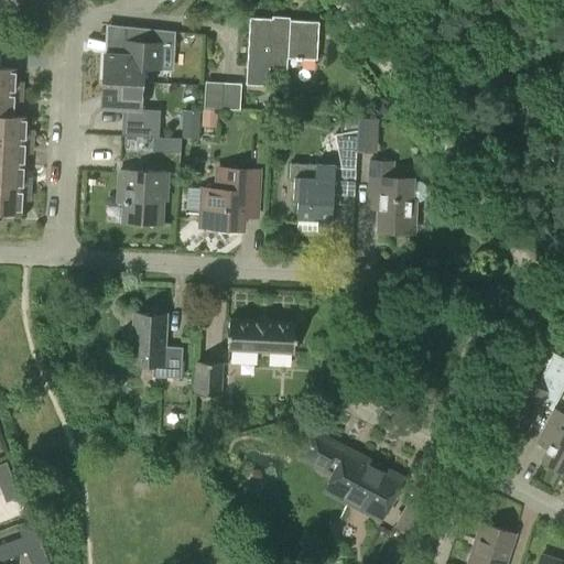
[(290,22),(271,21),(271,19),(250,17),(246,85),(268,86),(269,64),(282,64),(282,56),(288,56),(288,57),(317,60),(320,21),(290,19),(290,22)]
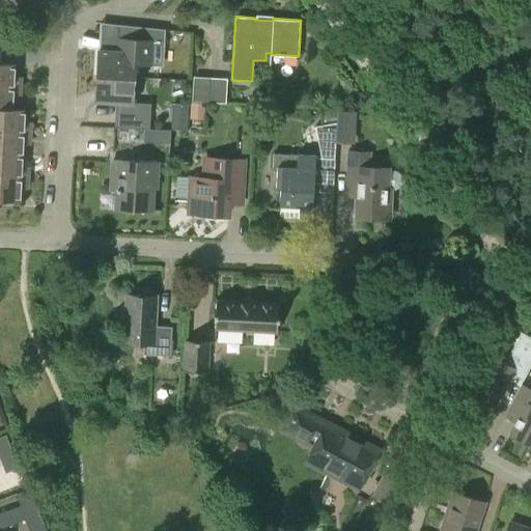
[(101,77),(131,79),(132,63),(142,63),(143,39),(118,37),(117,51),(99,50),(98,77),(100,78),(101,77)]
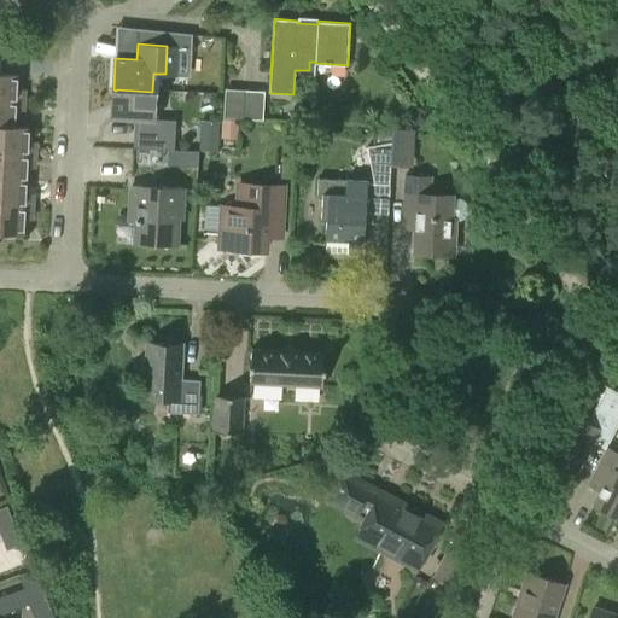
[(0,100),(24,101),(25,94),(19,93),(16,89),(17,75),(0,74),(0,100)]
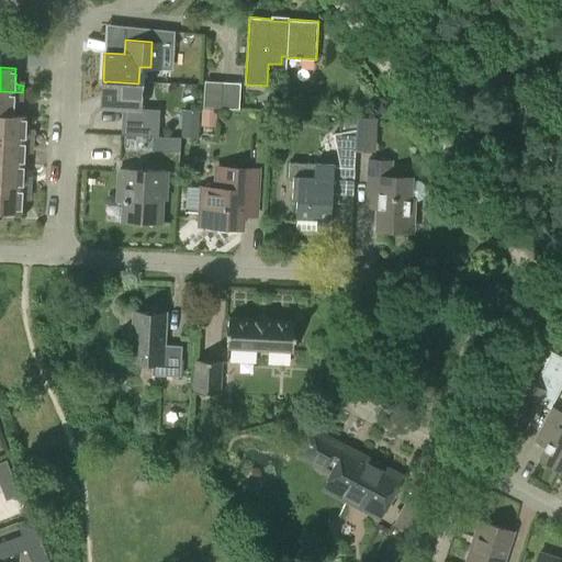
[(138,83),(107,81),(105,82),(104,107),(123,108),(123,122),(158,124),(159,110),(141,108),(142,83),(138,83)]
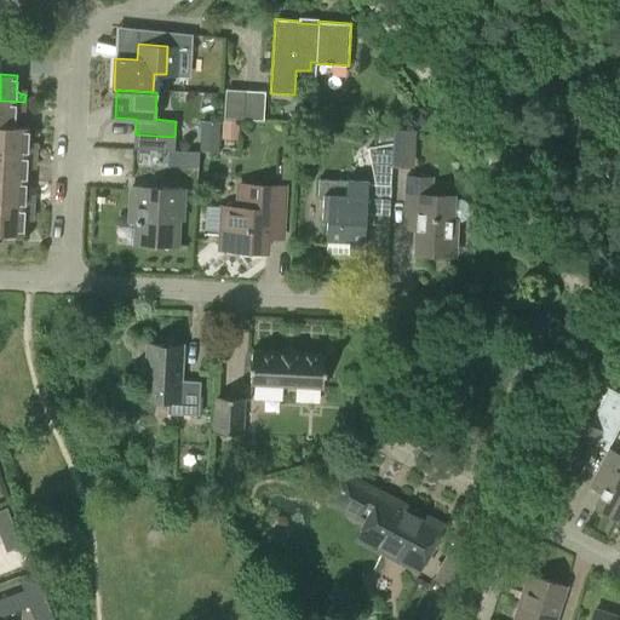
[(263,121),(264,92),(225,90),(224,118),(263,121)]
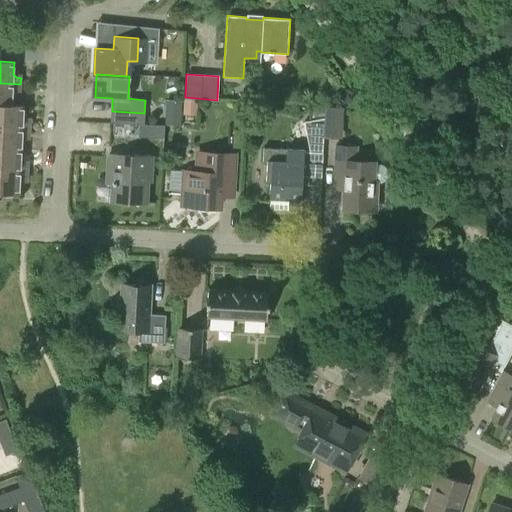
[(0,105),(12,105),(12,94),(16,91),(20,91),(20,84),(0,83),(0,105)]
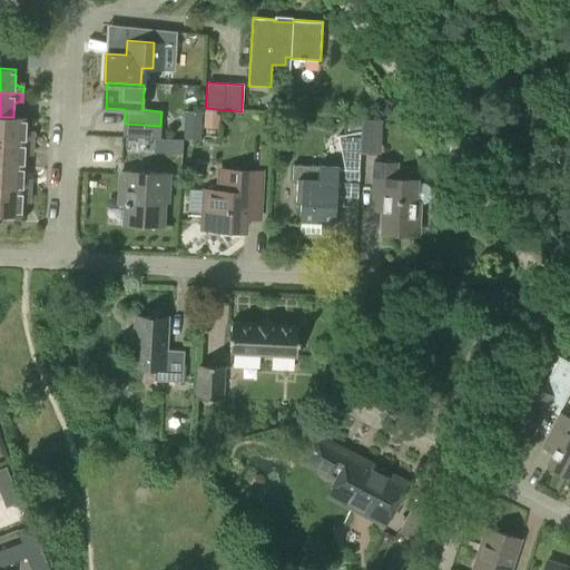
[(219,128),(220,111),(204,110),(203,128),(219,128)]
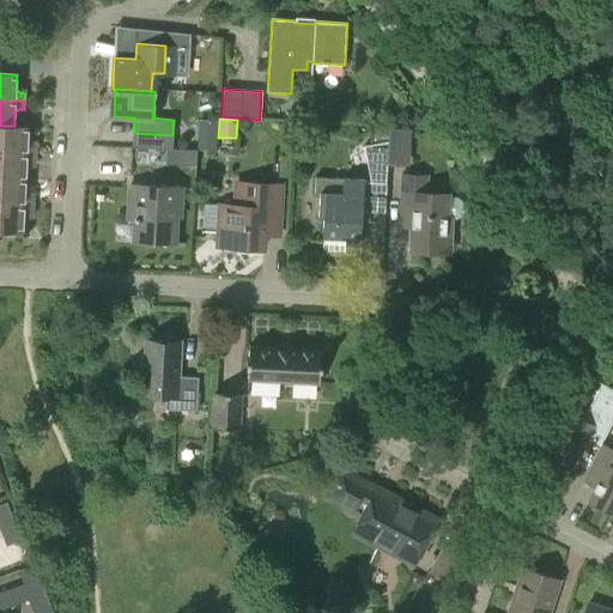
[(218,120),(199,120),(198,150),(217,150),(218,120)]
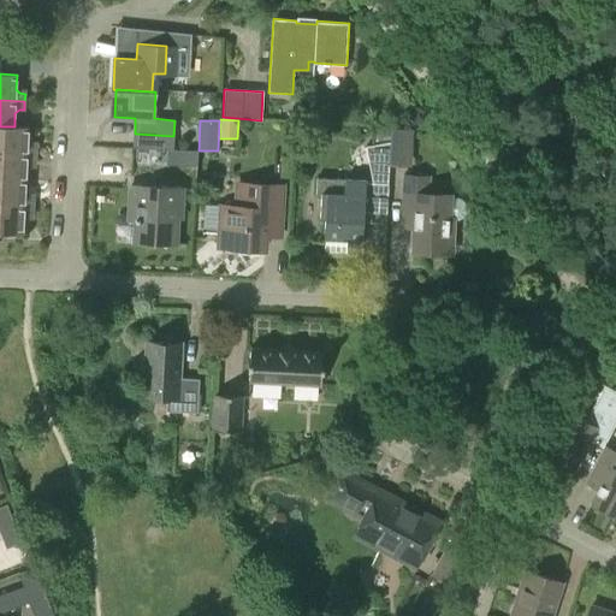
[(29,128),(15,126),(0,126),(0,153),(36,154),(36,146),(31,146),(28,142),(29,128)]
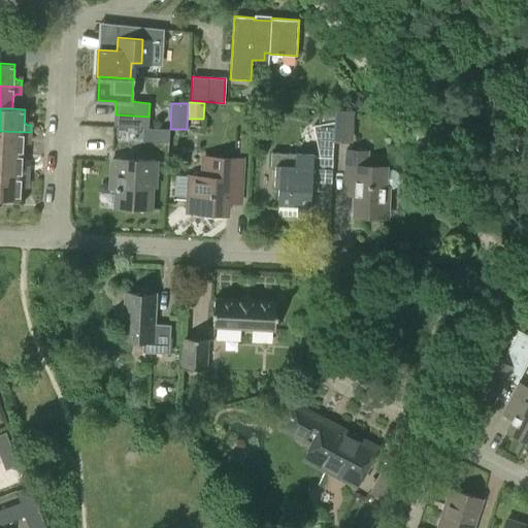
[(352,143),(354,110),(335,109),(334,122),(333,142),(334,142),(352,143)]
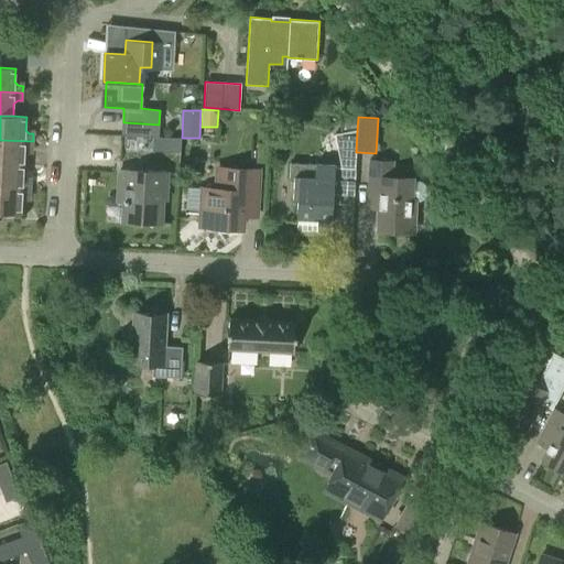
[(335,165),(290,163),(289,176),(294,176),(293,199),(297,201),(295,231),(317,232),(318,219),(333,220),(334,194),(355,195),(356,169),(355,169),(357,152),(356,152),(357,130),(335,134),(340,167),(335,167),(335,165)]
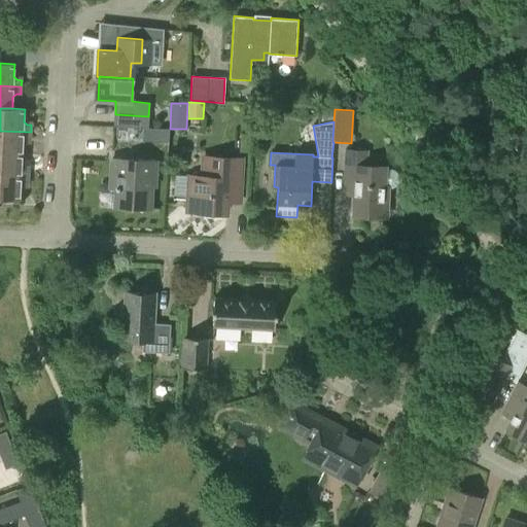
[(168,142),(169,129),(143,128),(143,141),(168,142)]
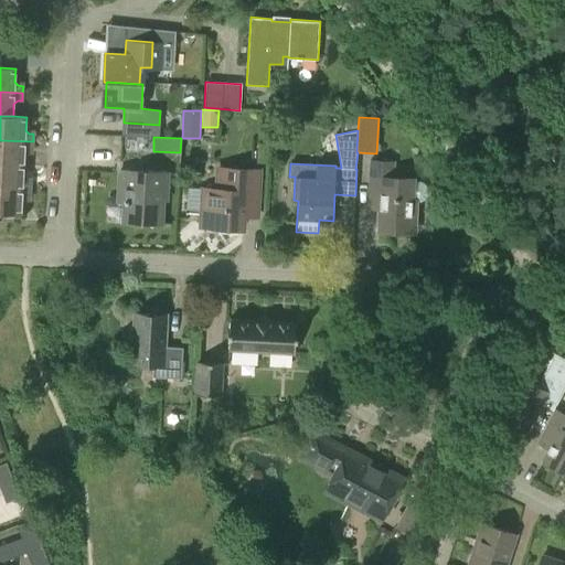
[(32,149),(33,141),(0,140),(0,164),(23,166),(24,152),(29,148),(32,149)]
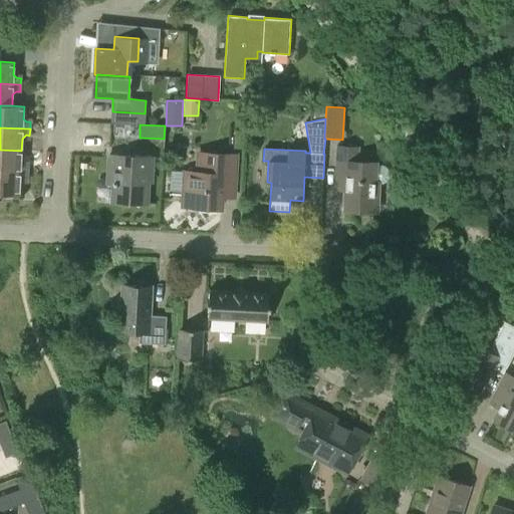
[(381,183),(386,181),(389,177),(390,172),(388,168),(382,164),(357,163),(358,148),(336,147),(334,184),(346,185),(344,209),(372,211),(373,192),(377,192),(377,183),(381,183)]
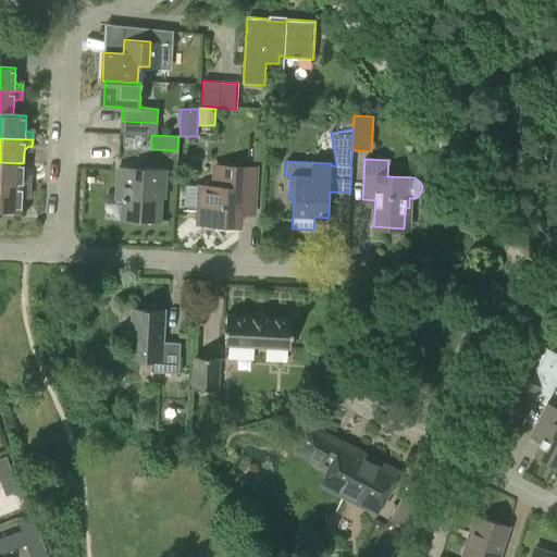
[(23,175),(23,163),(0,162),(0,185),(29,187),(31,180),(26,178),(23,175)]
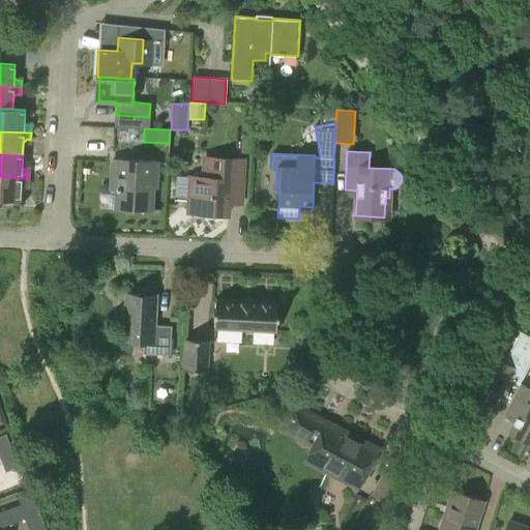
[(242,181),(243,160),(205,158),(204,178),(190,177),(188,212),(228,214),(230,180),(242,181)]
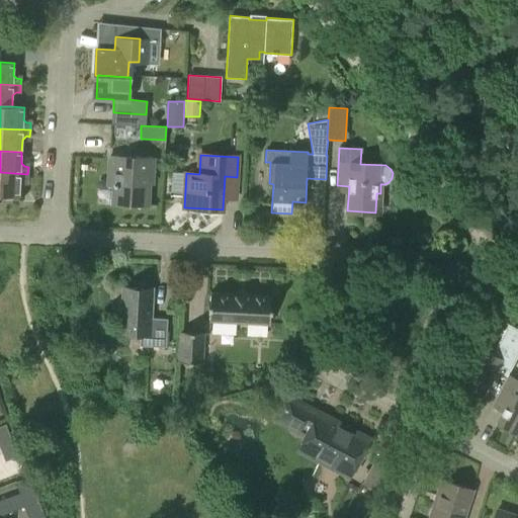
[(152,183),(154,158),(110,156),(108,185),(114,185),(113,203),(148,205),(149,183),(152,183)]
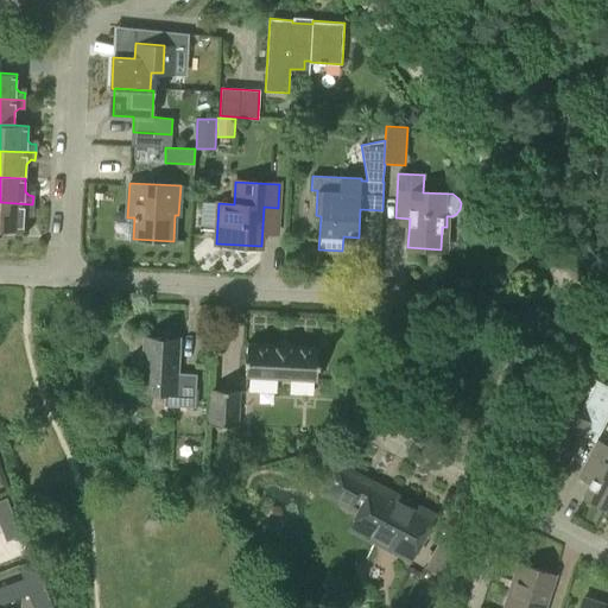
[(0,227),(23,229),(24,215),(27,211),(32,211),(32,204),(0,202),(0,227)]
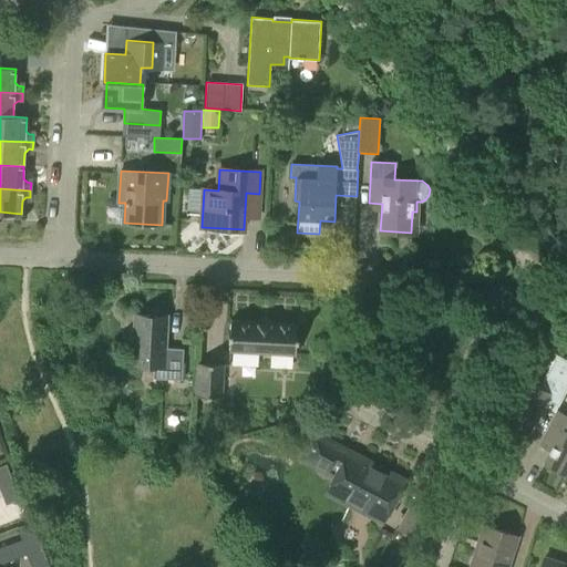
[(182,380),(184,349),(166,348),(167,316),(135,315),(132,364),(154,366),(153,379),(182,380)]
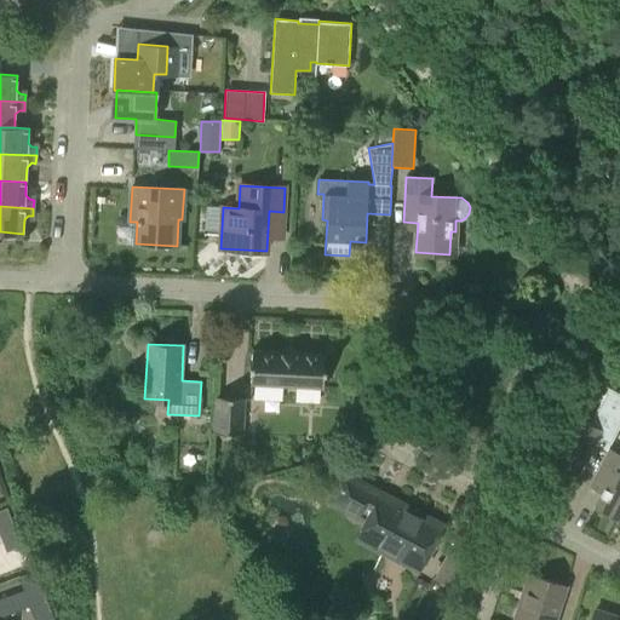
[(323,388),(326,354),(252,350),(251,384),(323,388)]
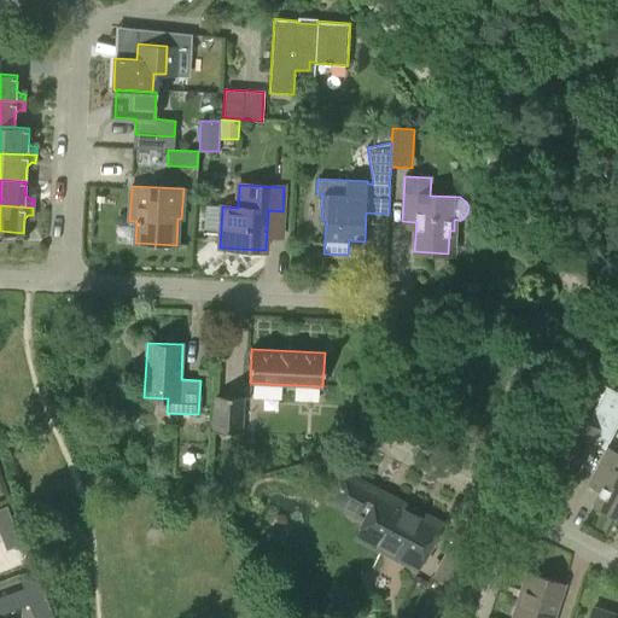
[(243,432),(244,397),(214,396),(211,431),(243,432)]
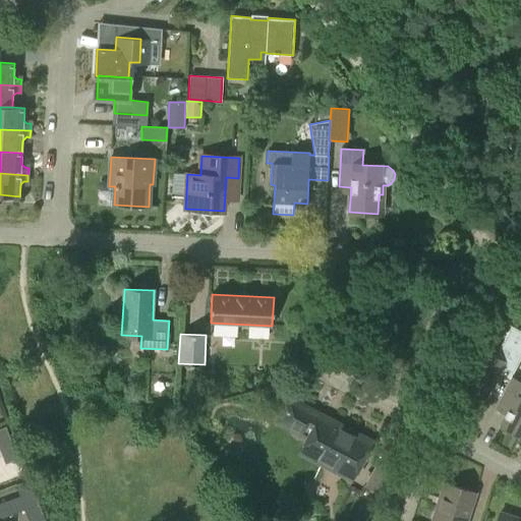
[(513,371),(520,355),(520,342),(507,336),(496,358),(482,351),(463,389),(485,400),(504,366),(513,371)]
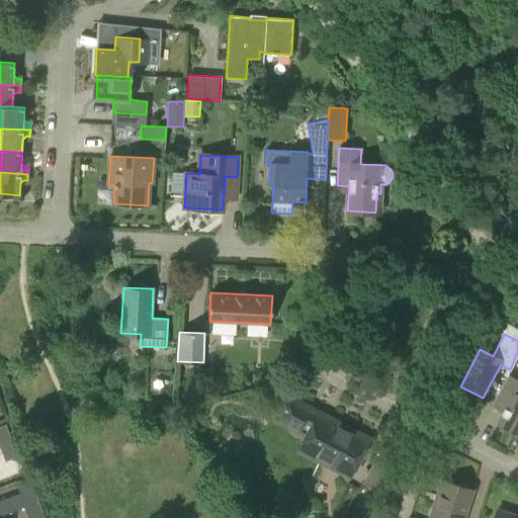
[(517,434),(517,433),(517,378),(508,374),(499,392),(510,398),(496,423),(517,434)]
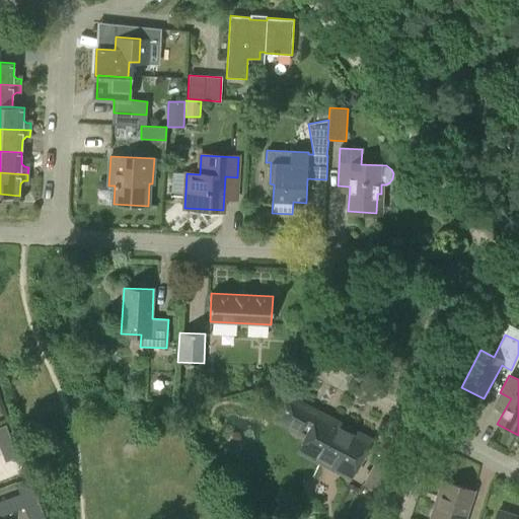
[(352,474),(370,439),(287,395),(275,420),(305,436),(298,450),(336,470),(338,466),(352,474)]
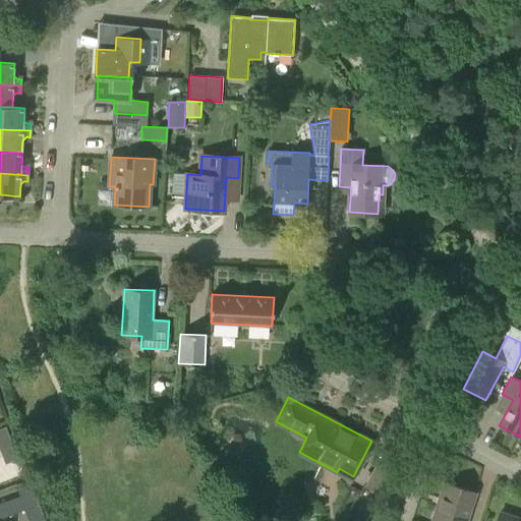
[(6,426),(0,427),(0,447),(12,443),(6,426)]
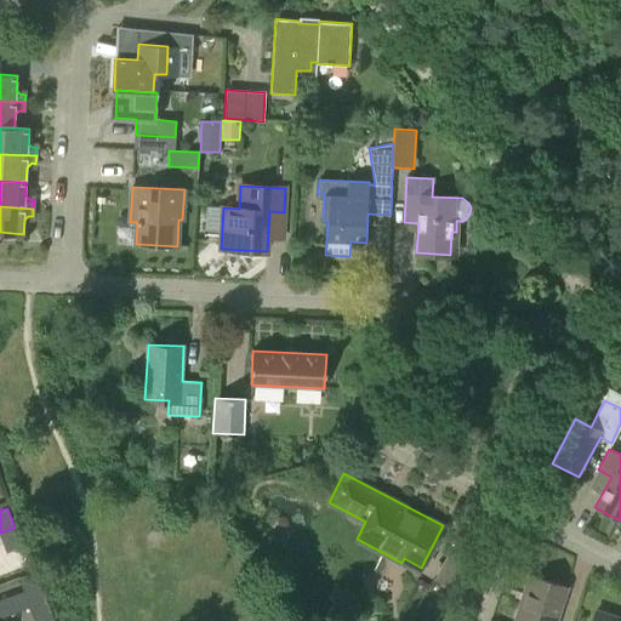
[(460,593),(472,568),(446,554),(434,580),(460,593)]
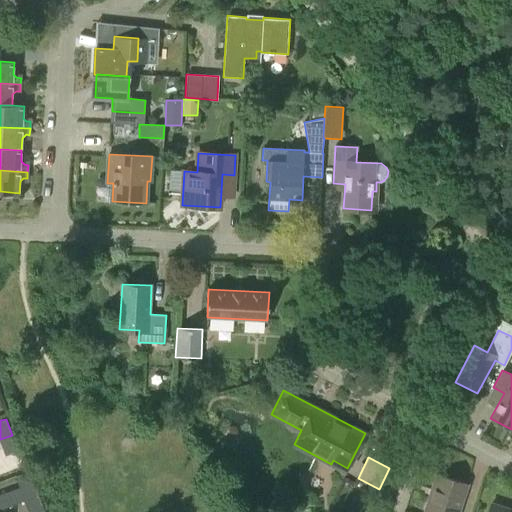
[(459,511),(468,485),(436,474),(431,490),(434,491),(431,498),(428,497),(423,511),(459,511)]
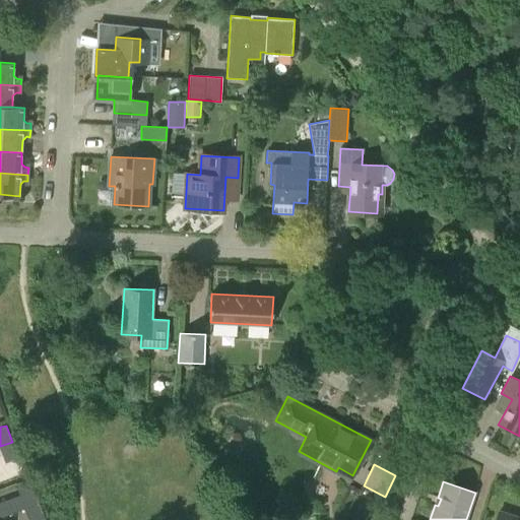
[(39,503),(34,489),(20,494),(25,508),(39,503)]
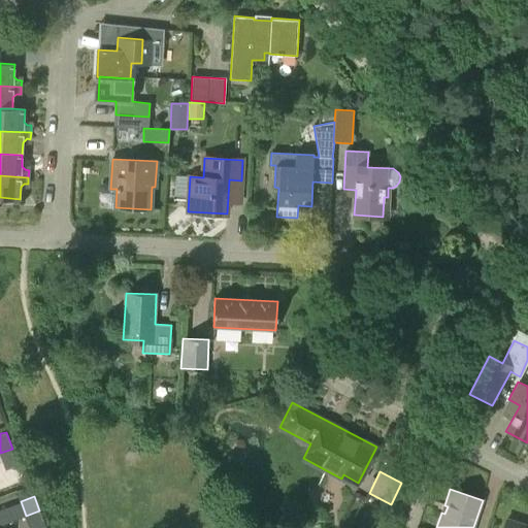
[(0,527),(0,526),(13,521),(8,506),(0,509),(0,527)]
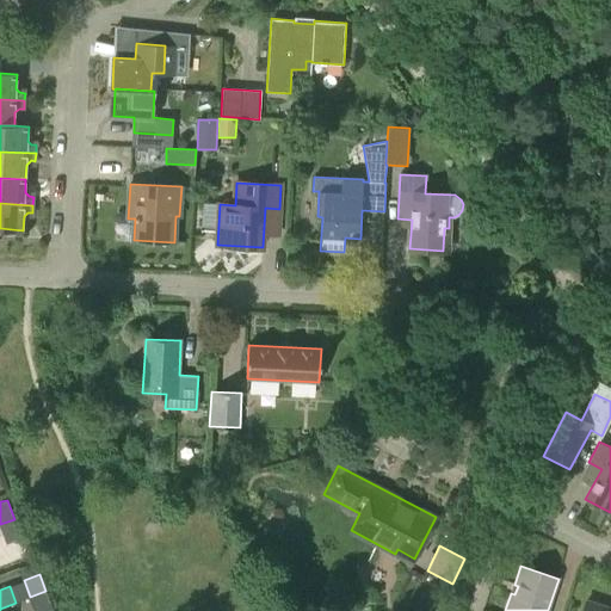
[(610,610),(610,609),(586,600),(582,610),(610,610)]
